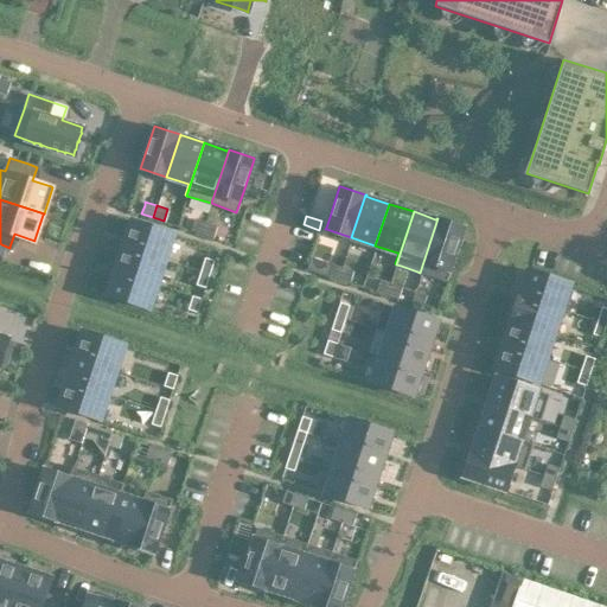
[(190,229),(202,232),(205,221),(195,217),(190,229)]
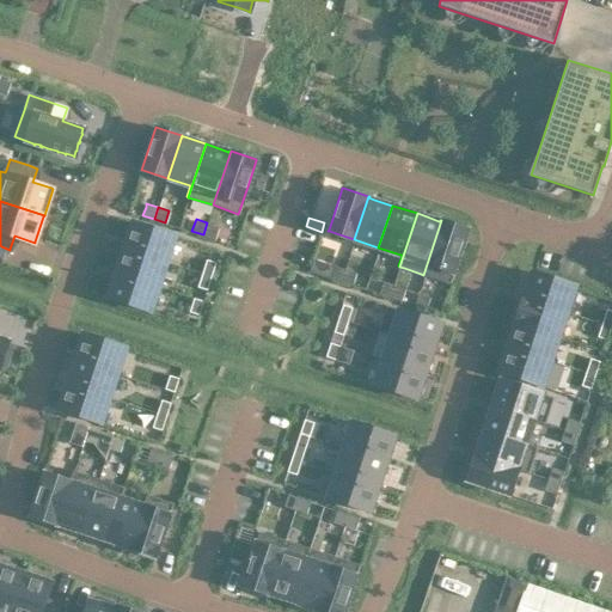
[(466,228),(457,226),(441,220),(423,275),(448,282),(450,283),(450,282),(460,250),(464,238),(467,230),(467,228),(466,228)]
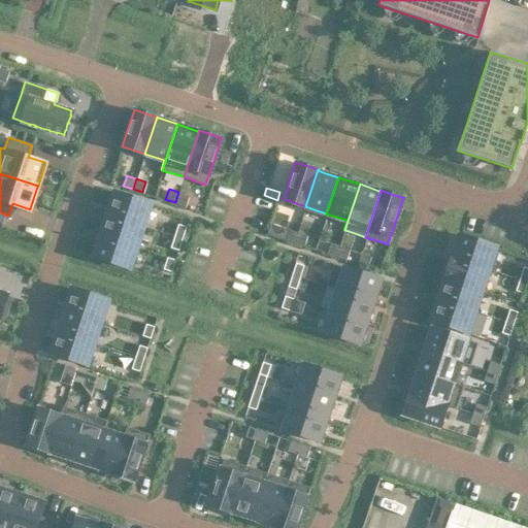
[(151,203),(113,191),(106,212),(143,225),(151,203)]
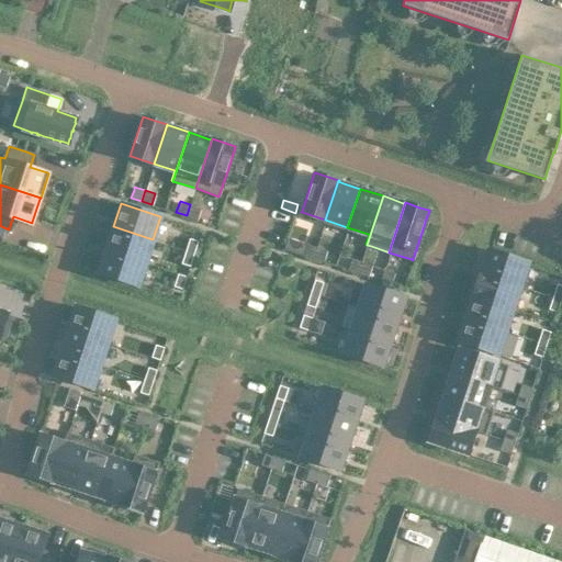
[(200,208),(190,204),(187,215),(197,218),(200,208)]
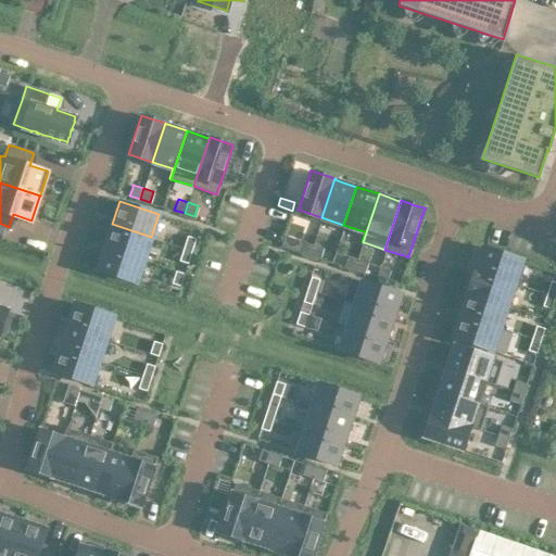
[(151,237),(112,224),(104,247),(144,260),(151,237)]
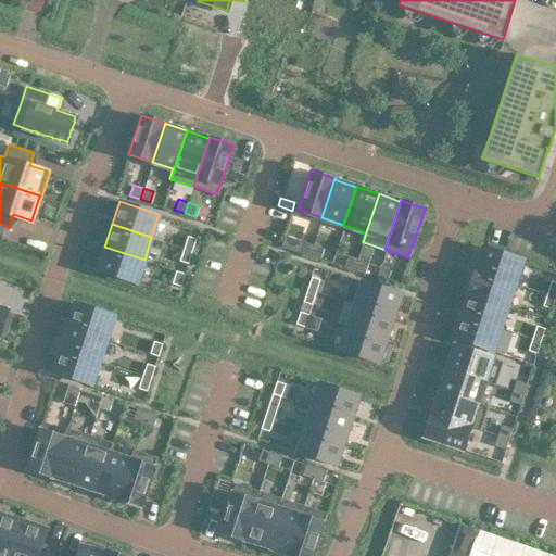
[(182,248),(191,250),(196,238),(187,235),(182,248)]
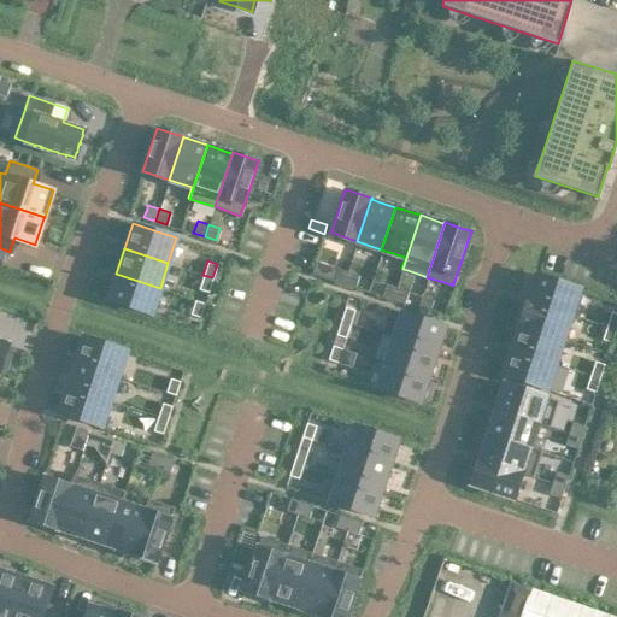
[(336,266),(331,278),(344,282),(347,270),(336,266)]
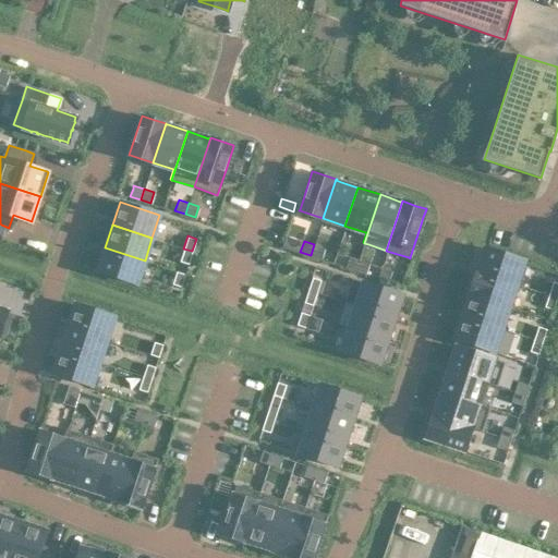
[(311,255),(320,258),(324,247),(314,244),(311,255)]
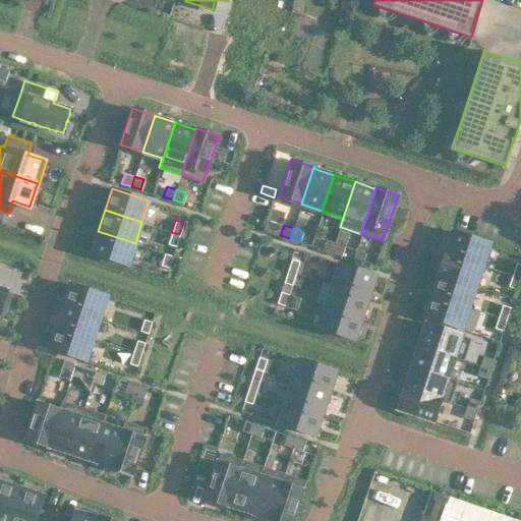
[(135,243),(98,231),(91,252),(128,265),(135,243)]
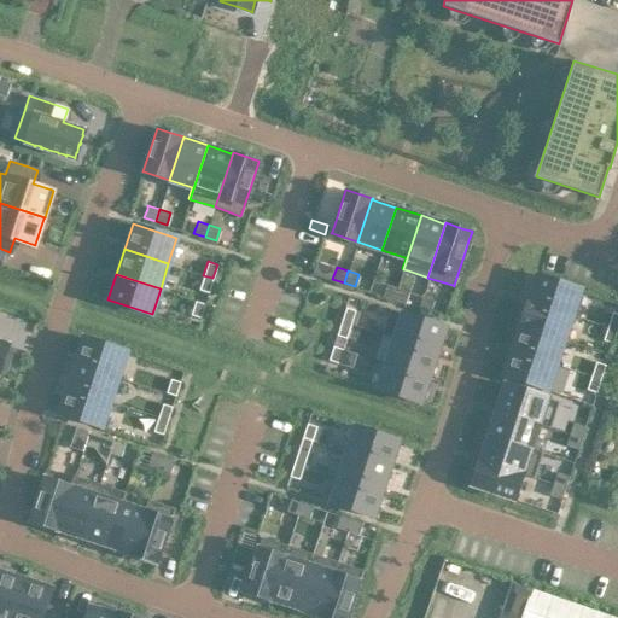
[(581,289),(536,274),(528,299),(572,314),(581,289)]
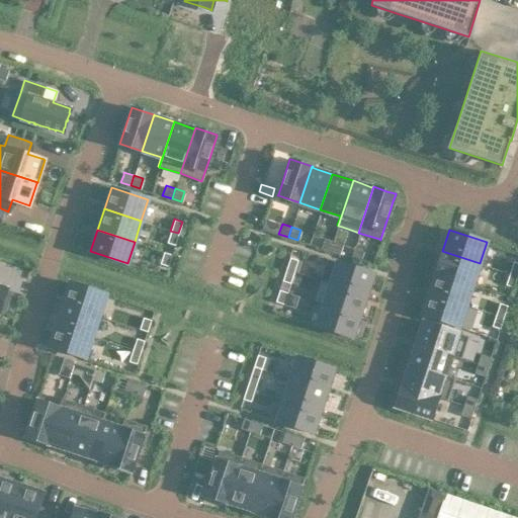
[(170,231),(167,242),(174,245),(178,233),(170,231)]
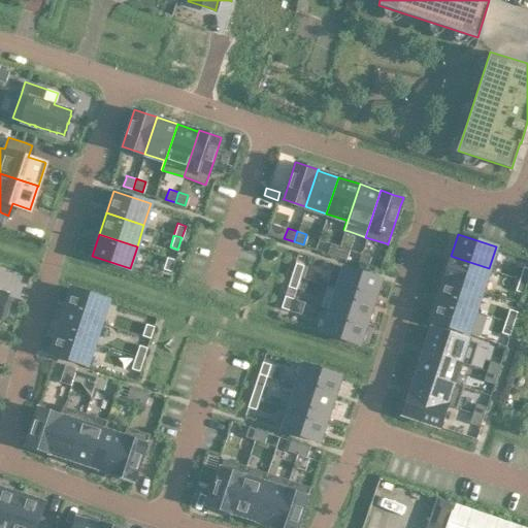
[(330,242),(326,253),(336,256),(339,245),(330,242)]
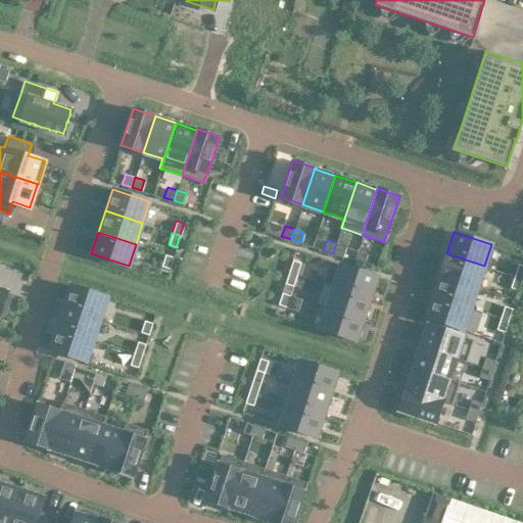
[(333,253),(342,256),(345,246),(336,243),(333,253)]
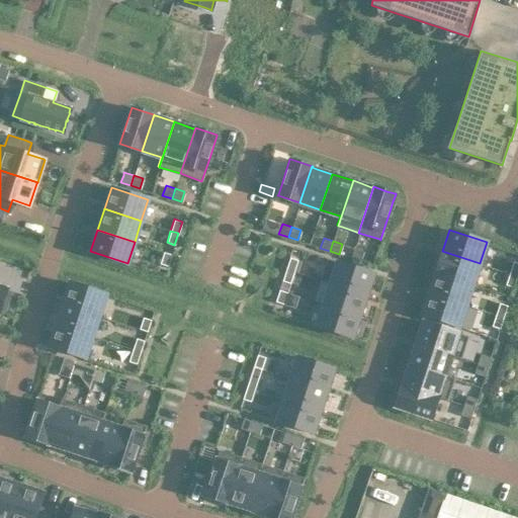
[(354,248),(350,257),(360,261),(363,251),(354,248)]
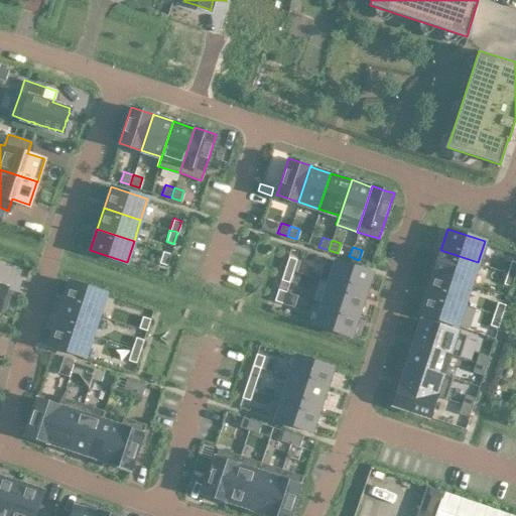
[(166,264),(170,253),(163,250),(159,262),(166,264)]
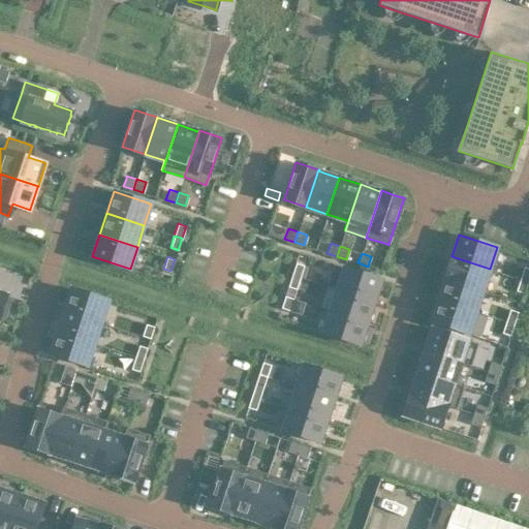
[(490,269),(452,256),(444,277),(483,289),(490,269)]
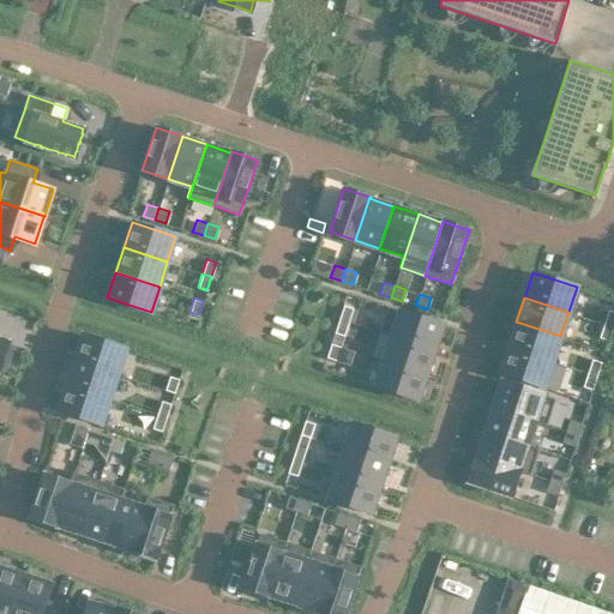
[(343,305),(338,318),(348,321),(353,307),(343,305)]
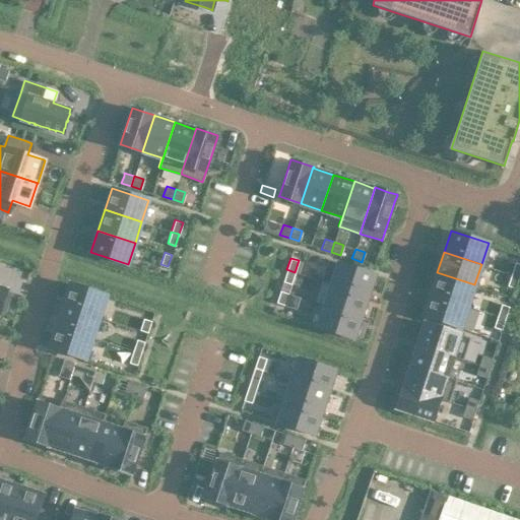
[(375,274),(337,262),(330,283),(368,296),(375,274)]
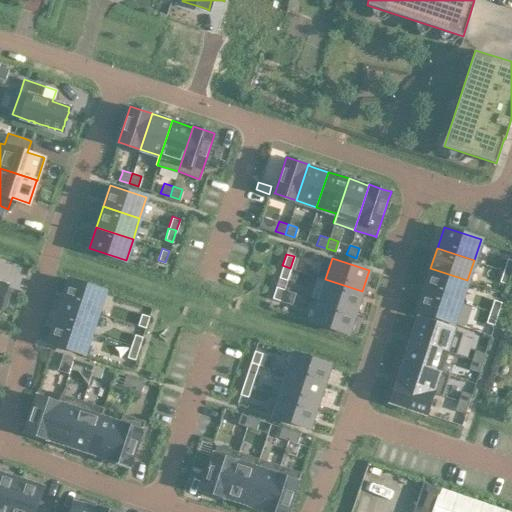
[(503,269),(510,272),(511,266),(511,259),(506,258),(503,269)]
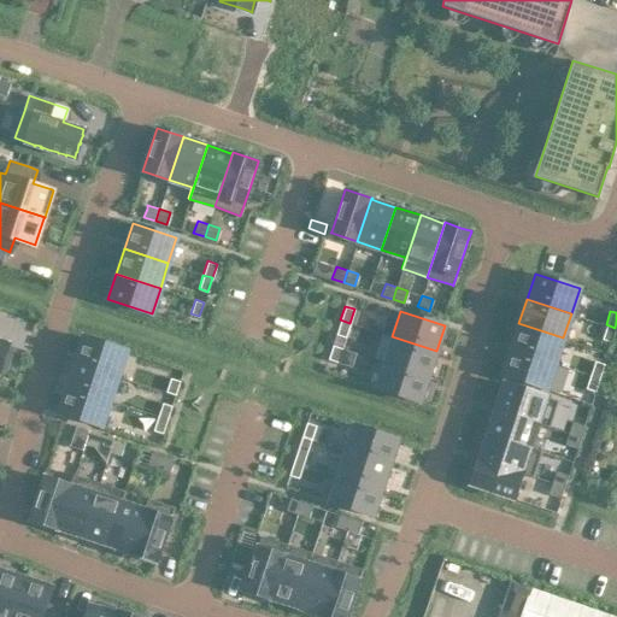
[(350,323),(340,319),(336,334),(345,336),(350,323)]
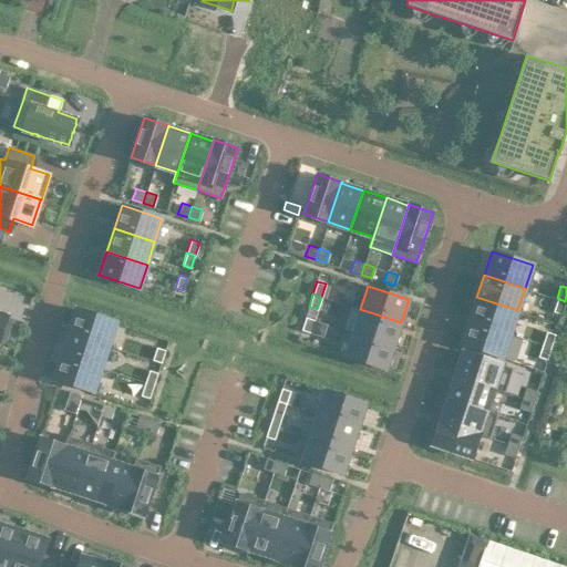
[(470,320),(509,333),(517,310),(476,297),(471,315),(470,320)]
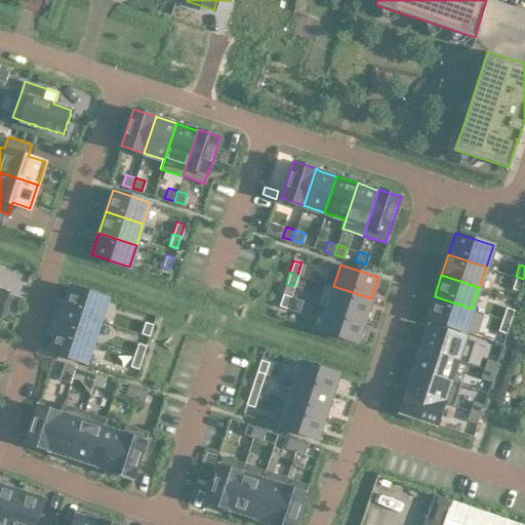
[(512,288),(520,290),(523,279),(516,276),(512,288)]
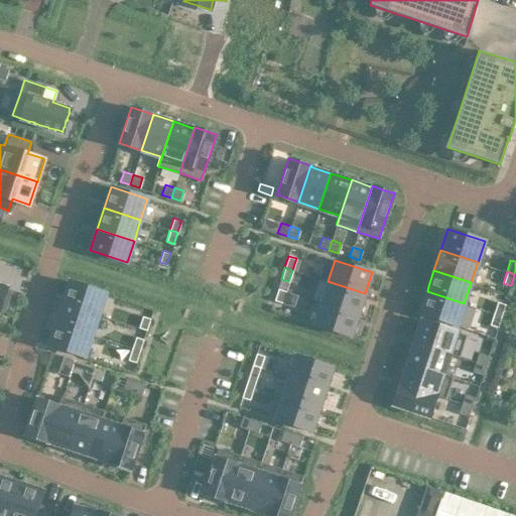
[(107,293),(70,280),(69,281),(62,302),(100,314),(107,293)]
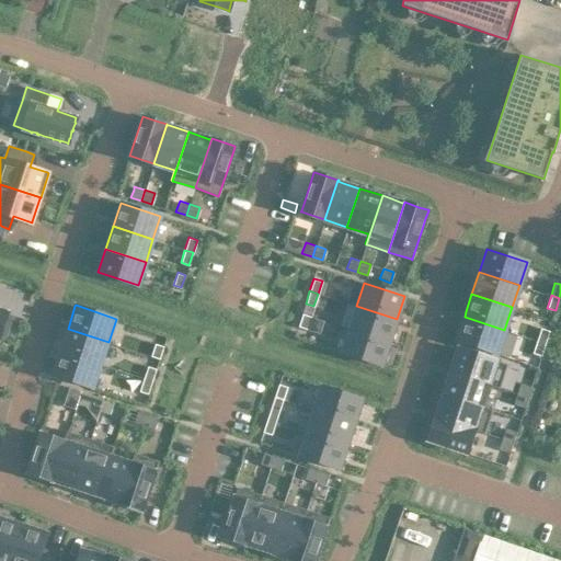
[(397,319),(356,306),(350,329),(389,342),(397,319)]
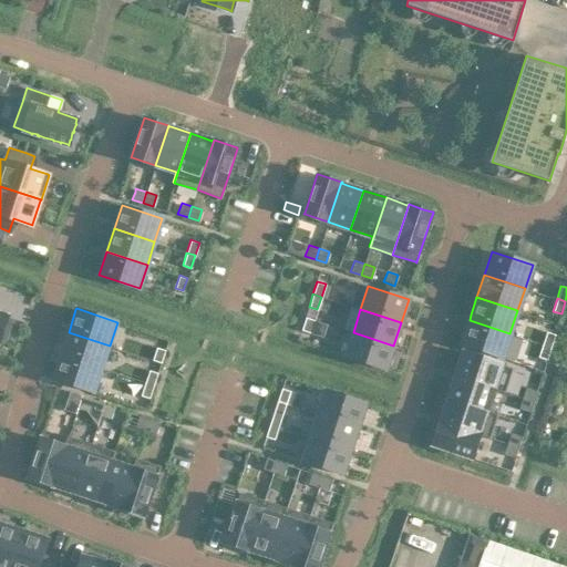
[(0,337),(4,338),(10,321),(6,320),(7,316),(7,315),(0,312),(0,337)]
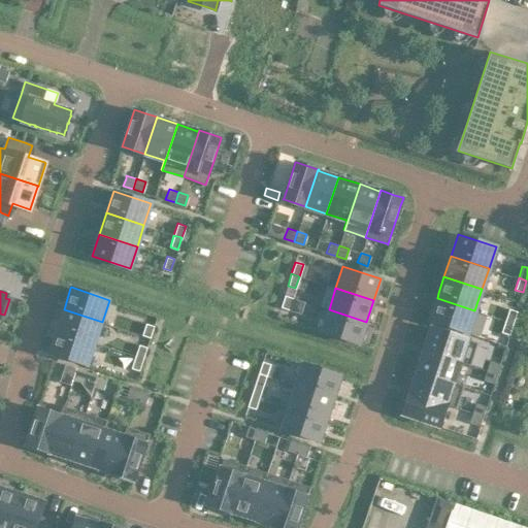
[(288,309),(292,297),(285,295),(281,306),(288,309)]
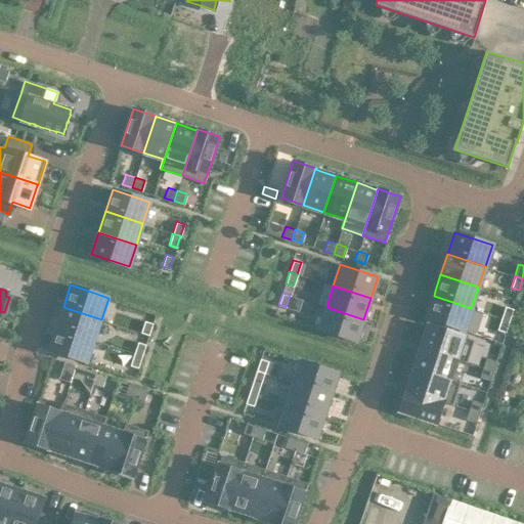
[(468,318),(471,308),(434,296),(427,316),(427,317),(427,318),(431,319),(463,330),(464,330),(465,330),(468,318)]
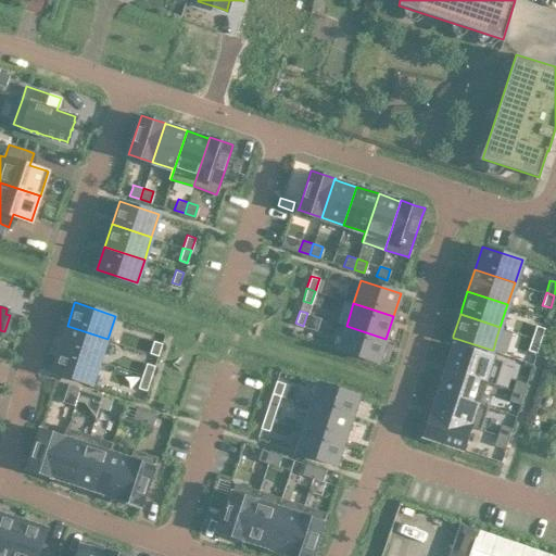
[(540,340),(544,327),(535,325),(531,337),(540,340)]
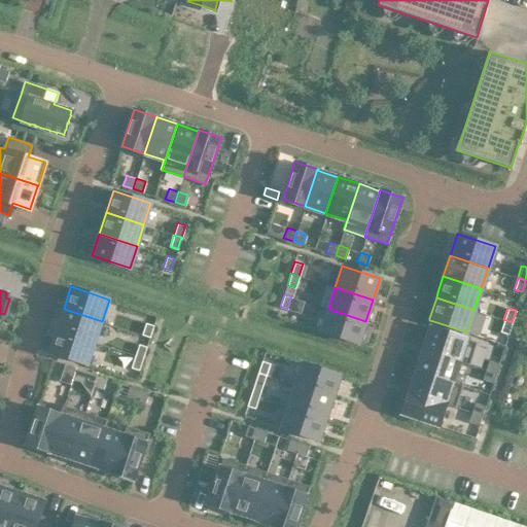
[(57,329),(94,342),(102,321),(64,309),(57,329)]
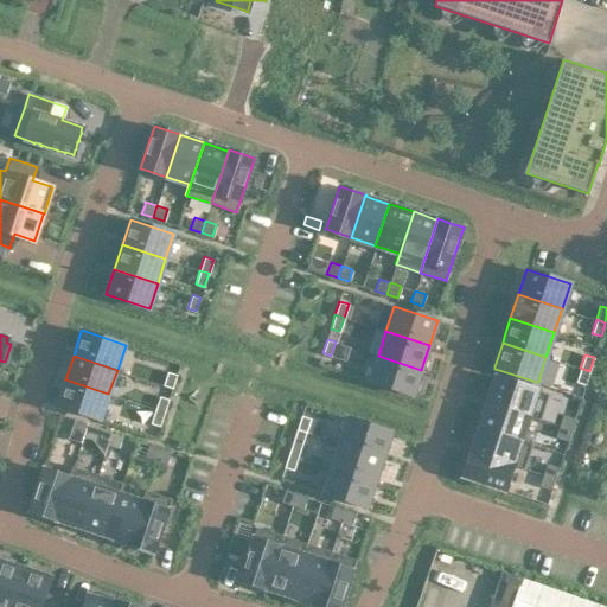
[(421,370),(378,356),(370,381),(413,395),(421,370)]
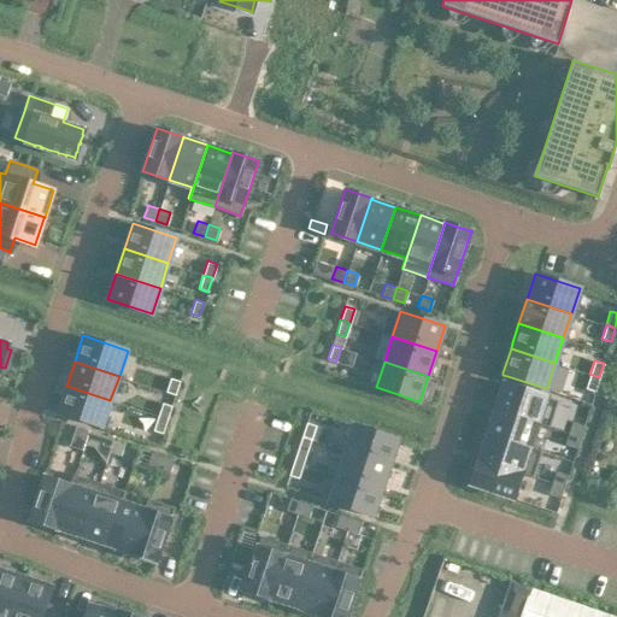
[(599,377),(589,374),(586,388),(594,391),(599,377)]
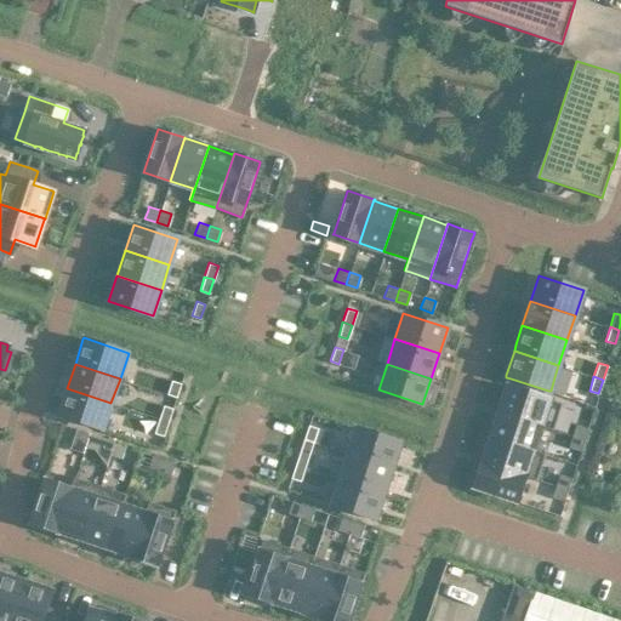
[(171,380),(166,393),(176,397),(181,382),(171,380)]
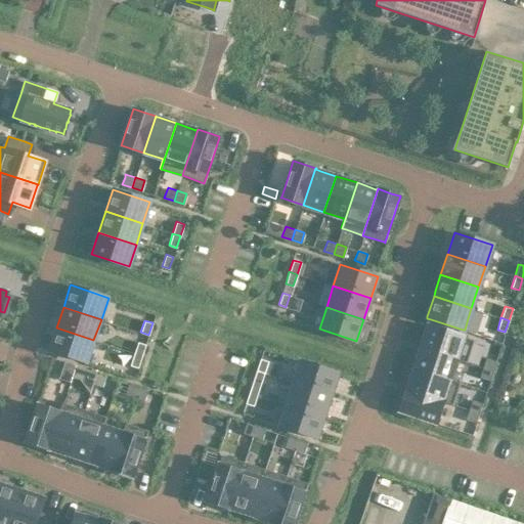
[(464,337),(428,324),(421,347),(456,358),(464,337)]
